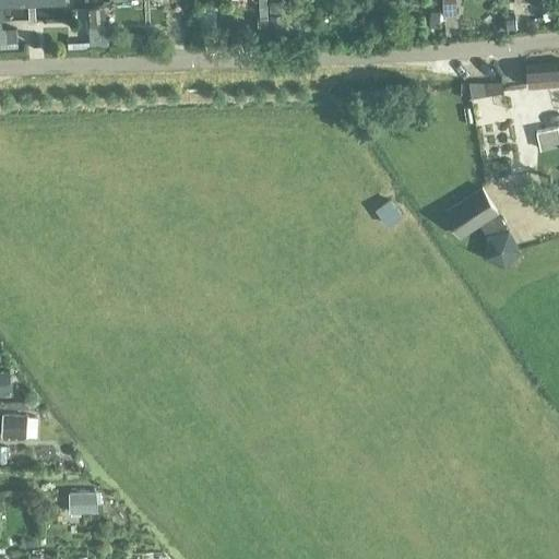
[(66,0),(0,0),(0,9),(67,6),(66,0)]
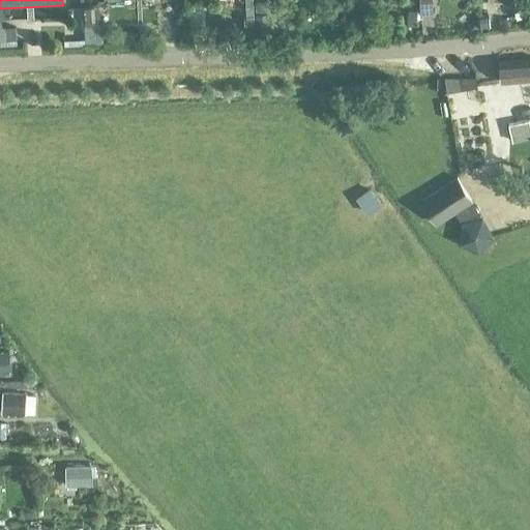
[(432,0),(420,0),(421,11),(433,10),(432,0)]
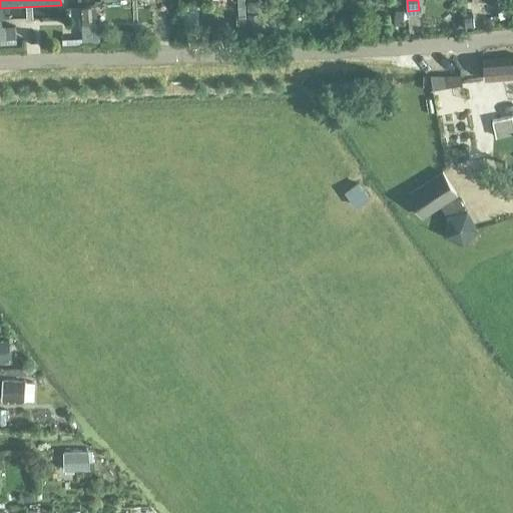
[(407,10),(396,10),(395,24),(407,24),(407,10)]
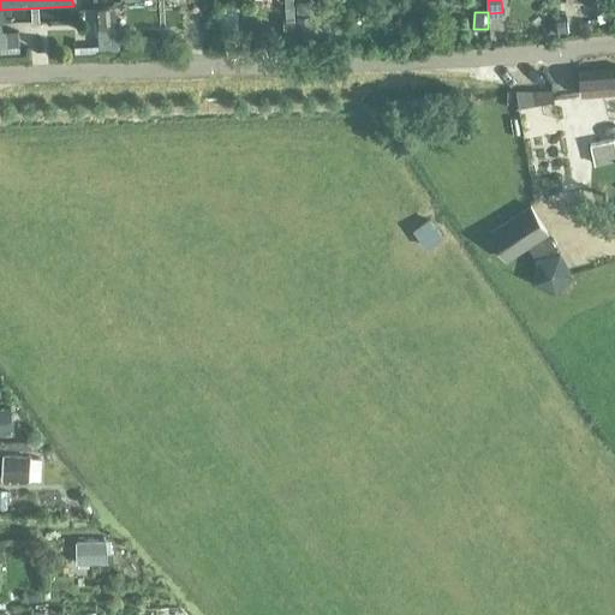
[(297,18),(297,39),(309,39),(309,18),(297,18)]
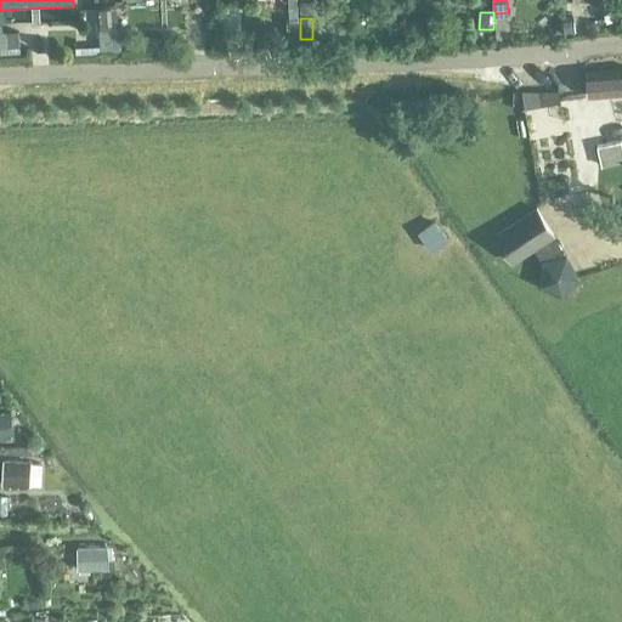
[(557,20),(558,33),(576,32),(575,18),(557,20)]
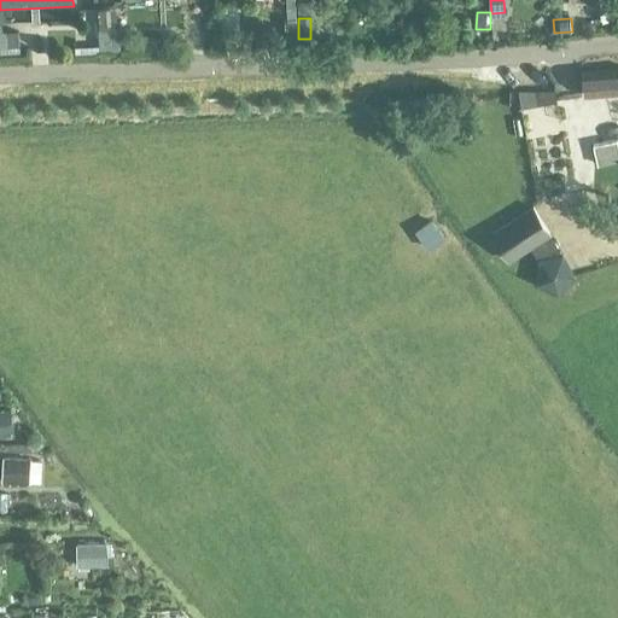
[(118,29),(97,29),(98,51),(120,51),(118,29)]
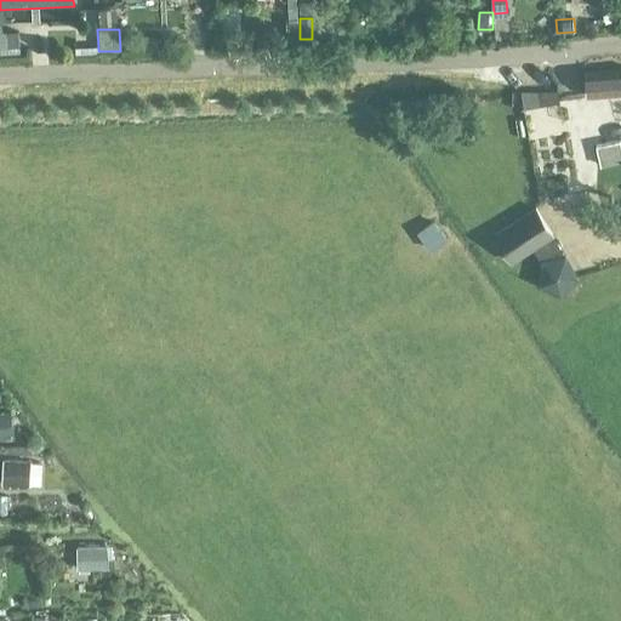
[(620,70),(585,75),(586,95),(586,96),(620,92),(620,70)]
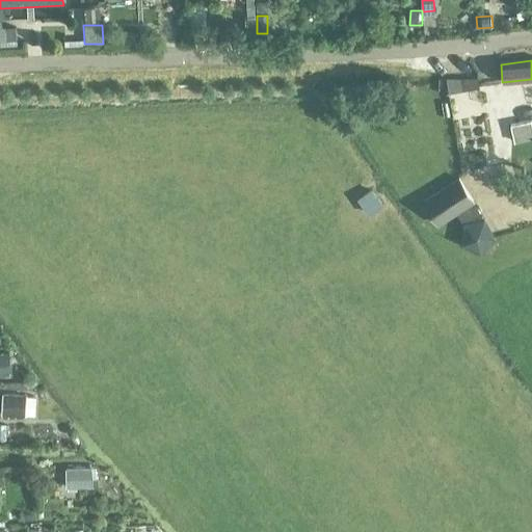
[(476,76),(445,77),(449,92),(477,87),(476,76)]
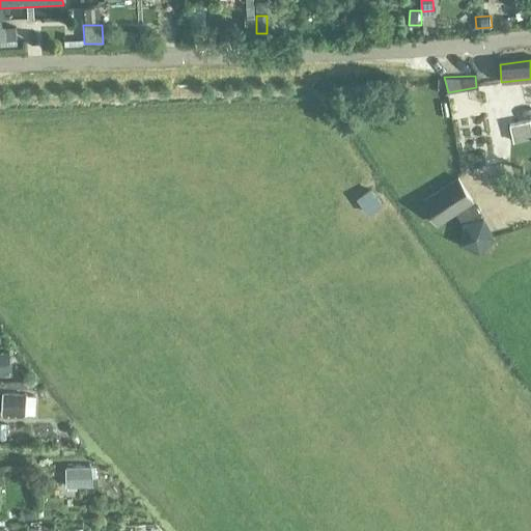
[(530,118),(510,123),(514,140),(530,136),(530,118)]
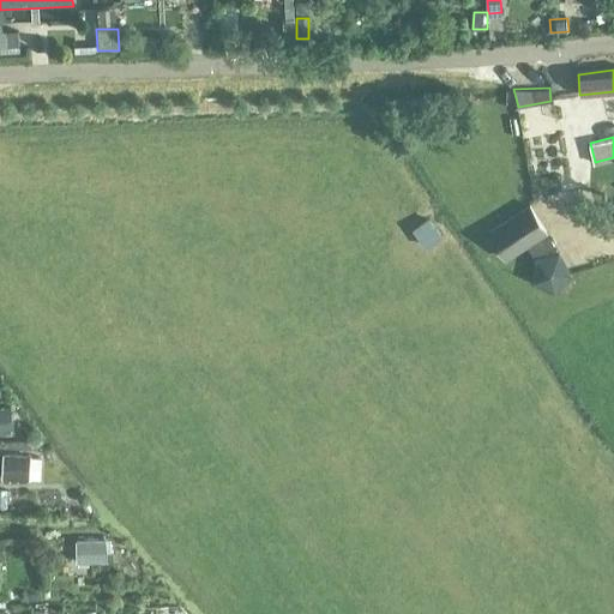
[(530,204),(524,208),(489,229),(506,257),(527,244),(547,230),(530,204)]
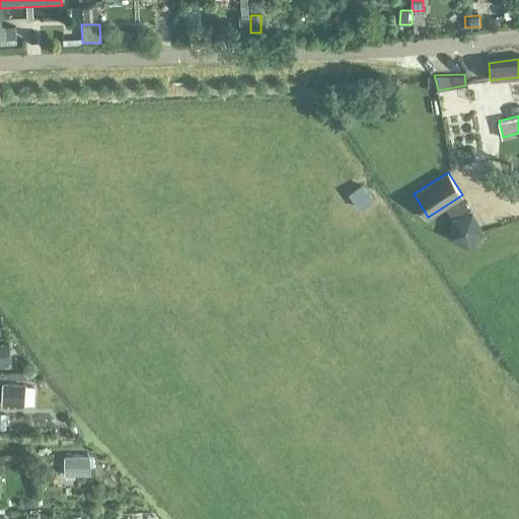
[(482,229),(462,195),(445,206),(452,215),(449,238),(468,245),(482,229)]
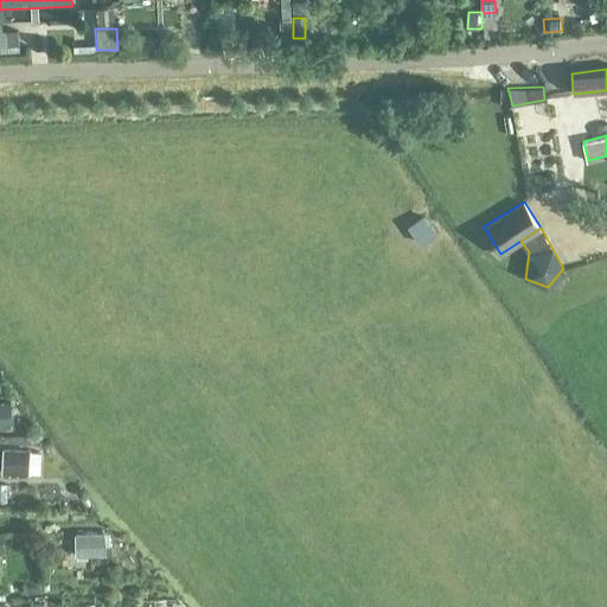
[(10,404),(0,404),(0,426),(12,426),(10,404)]
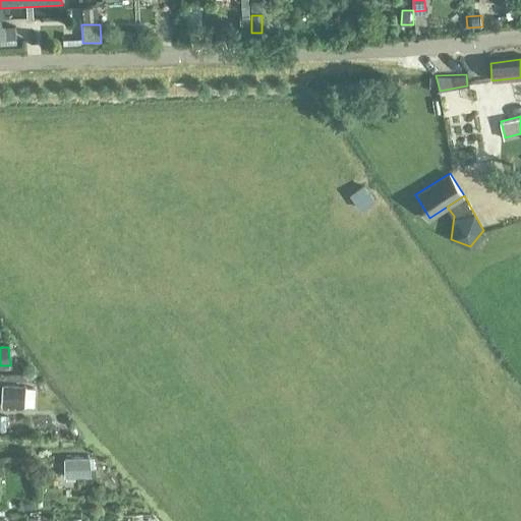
[(23,388),(5,387),(4,406),(22,407),(23,388)]
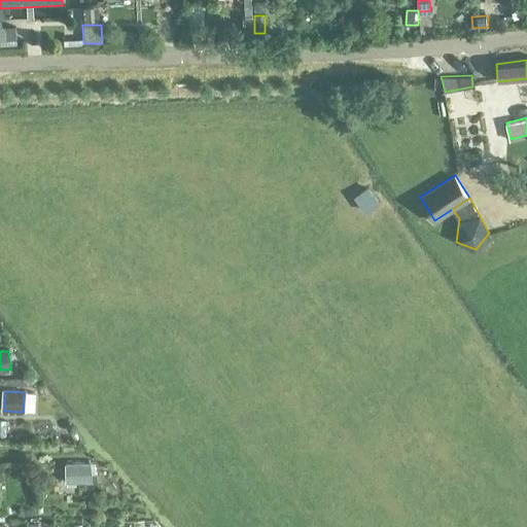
[(85,463),(65,464),(66,480),(85,480),(85,463)]
